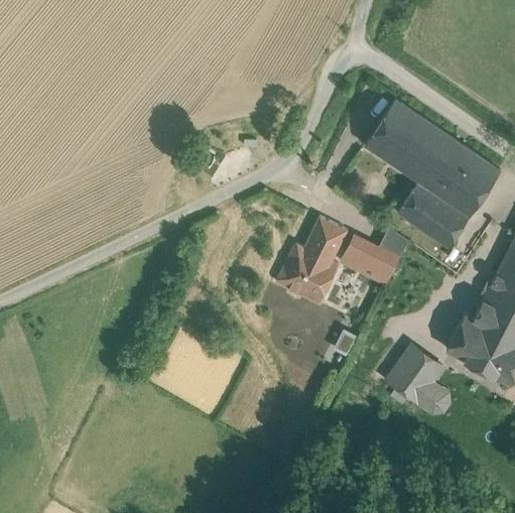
[(366,145),(420,182),(471,216),(501,170),(396,100),(366,145)]
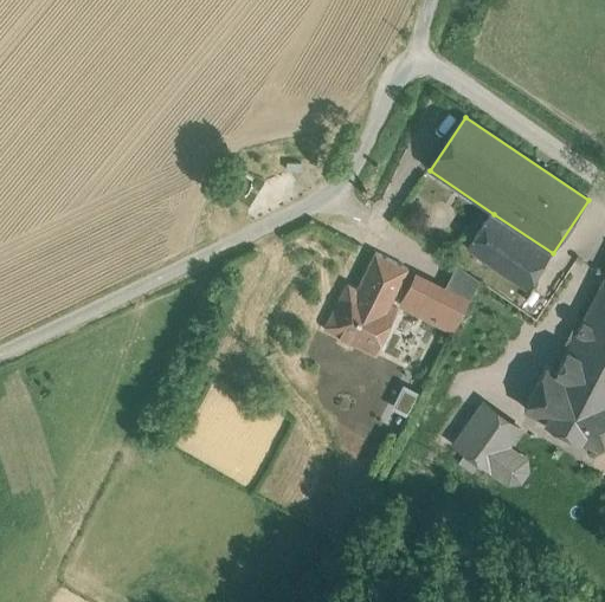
[(246,182),(245,183),(243,185),(242,183),(242,185),(240,188),(238,188),(239,189),(240,192),(239,193),(240,194),(240,193),(246,196),(245,198),(246,198),(248,198),(249,196),(248,196),(252,189),(253,189),(253,188),(252,188),(253,187),(252,186),(252,187),(248,183),(248,182),(246,182)]
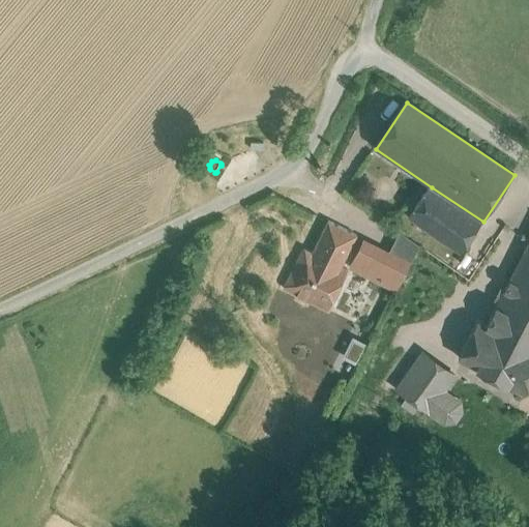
[(483,222),(432,187),(410,220),(462,255),(483,222)]
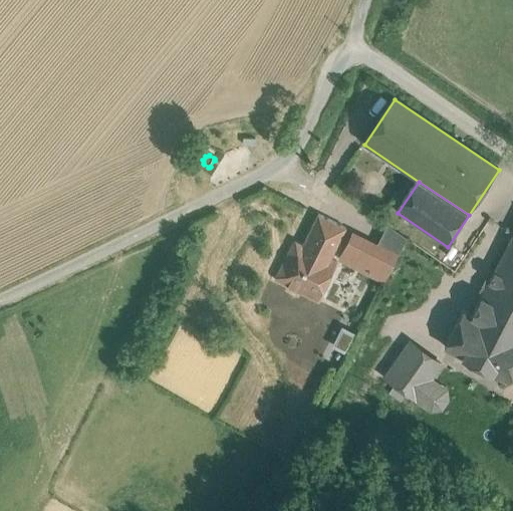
[(277,283),(317,302),(338,262),(351,237),(325,224),(310,253),(295,246),(277,283)]
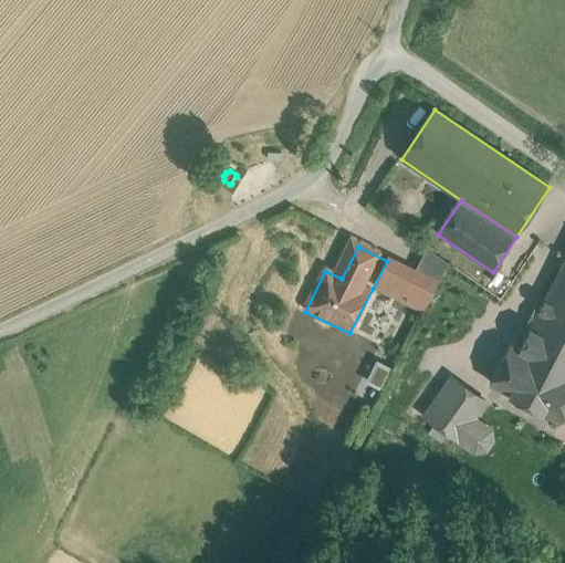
[(438,289),(386,263),(373,289),(425,315),(431,303),(438,289)]
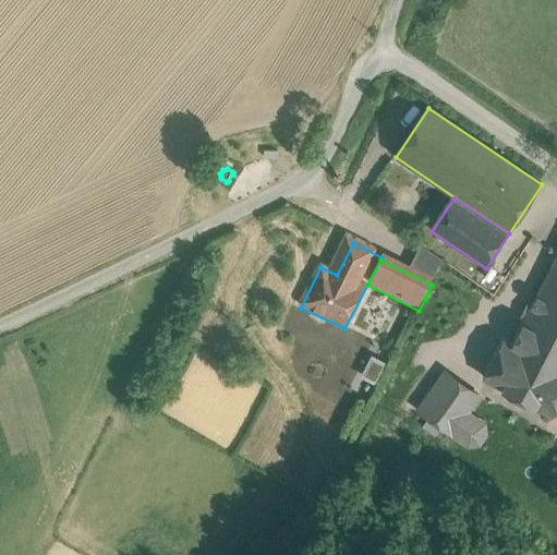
[(556,261),(524,324),(556,340),(556,261)]
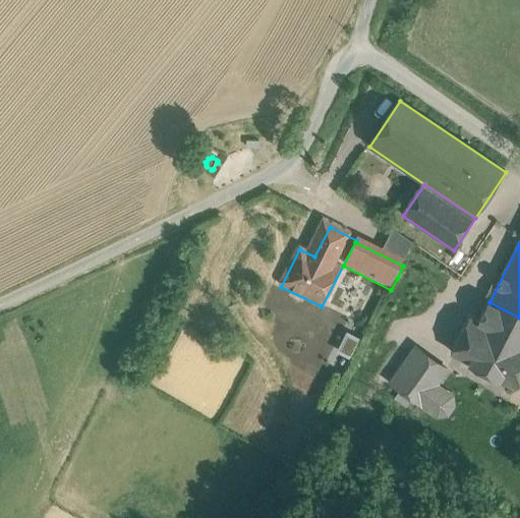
[(519,318),(489,302),(479,322),(471,318),(452,353),(518,388),(519,384),(519,318)]
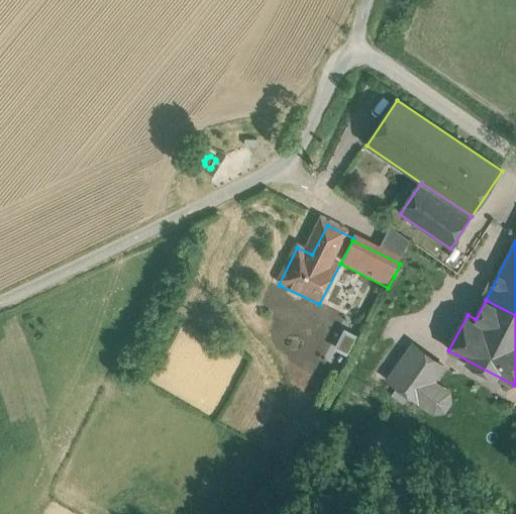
[(334,349),(348,354),(356,335),(341,329),(334,349)]
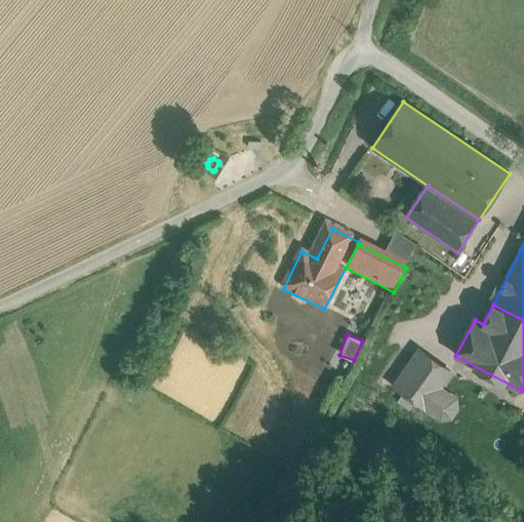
[(447,393),(459,374),(417,347),(391,386),(449,426),(464,404),(447,393)]
